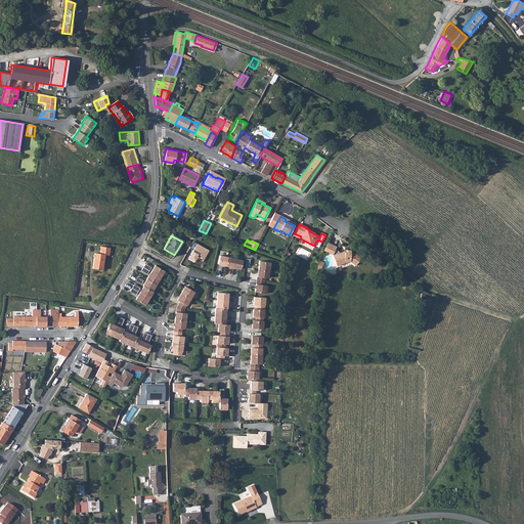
[(192,242),(188,248),(192,250),(187,258),(194,262),(197,258),(202,261),(208,250),(192,242)]
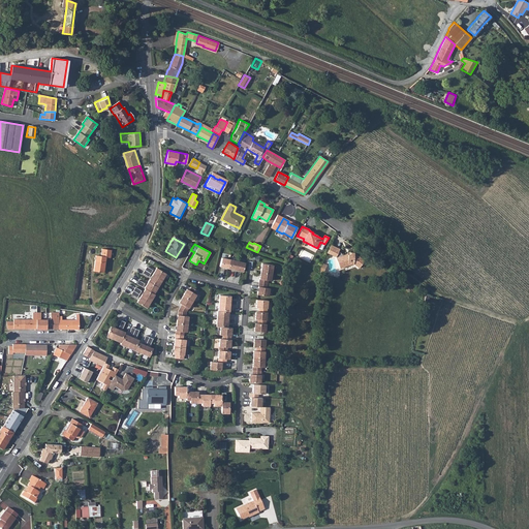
[(339,248),(330,244),(325,252),(335,256),(335,257),(339,268),(344,267),(343,265),(346,263),(351,263),(352,263),(359,268),(364,259),(354,253),(353,253),(353,252),(349,252),(349,253),(347,254),(347,253),(341,255),(340,253),(339,252),(338,251),(339,248)]
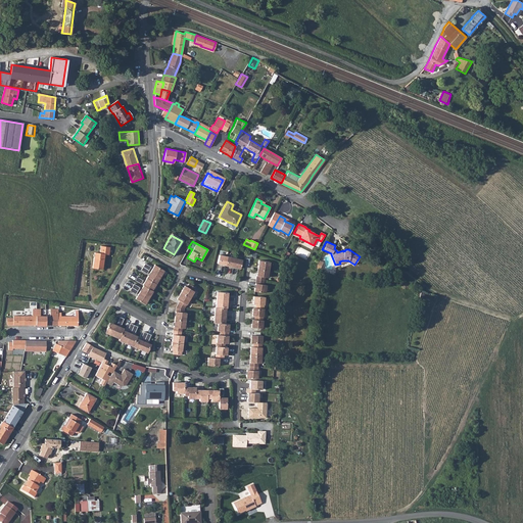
[(100,245),(99,252),(104,253),(109,254),(109,247),(100,245)]
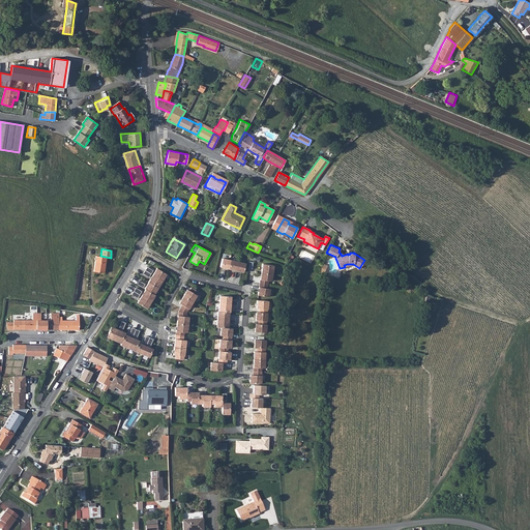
[(104,272),(106,257),(100,256),(96,256),(94,271),(104,272)]
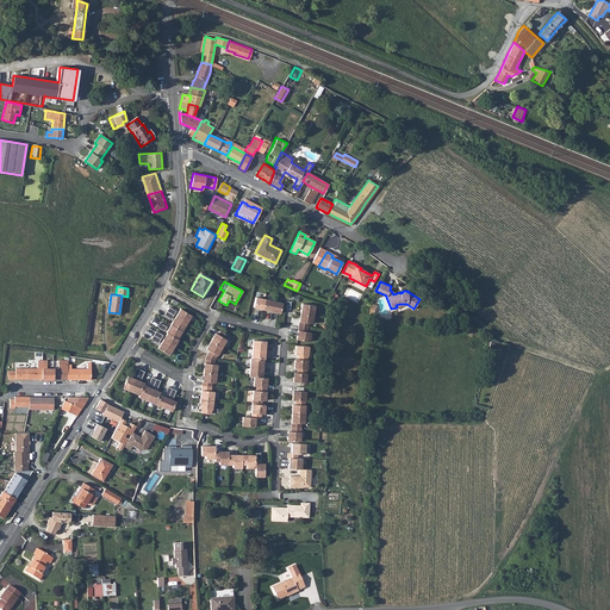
[(254,297),(251,306),(257,307),(261,309),(263,299),(254,297)]
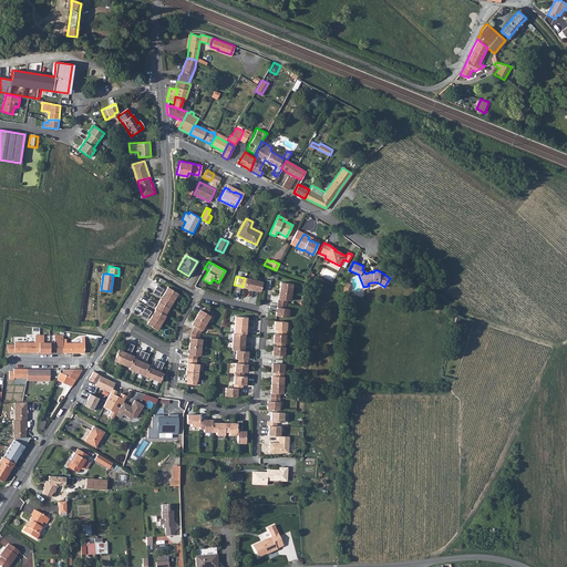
[(250,289),(253,280),(245,278),(243,287),(247,288),(250,289)]
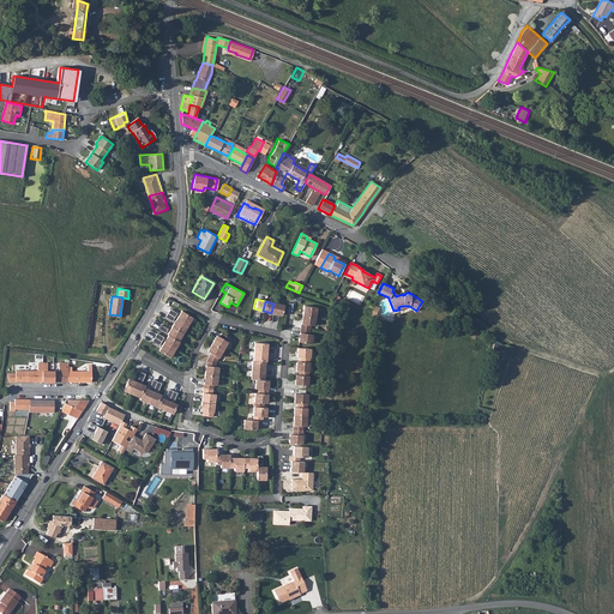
[(281,314),(283,305),(274,304),(271,313),(276,313),(281,314)]
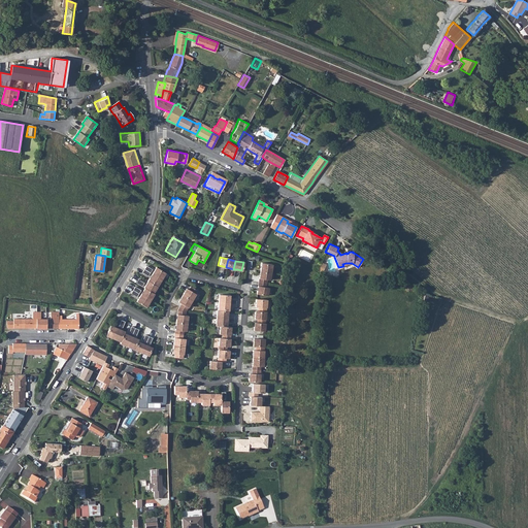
[(261,263),(259,270),(270,272),(271,264),(261,263)]
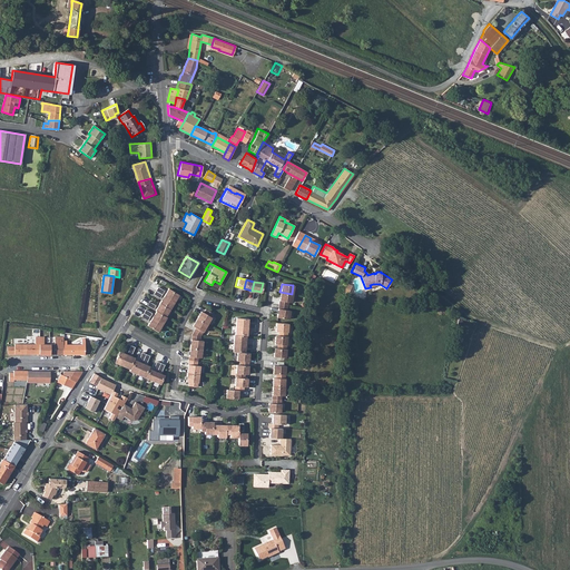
[(178,294),(168,288),(164,296),(174,302),(178,294)]
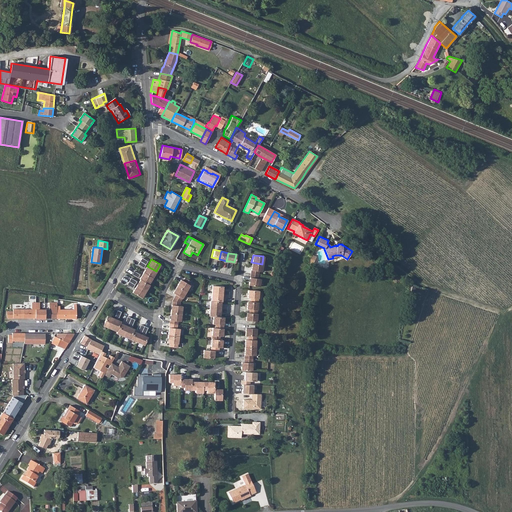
[(251,262),(250,273),(257,275),(258,271),(260,271),(262,264),(251,262)]
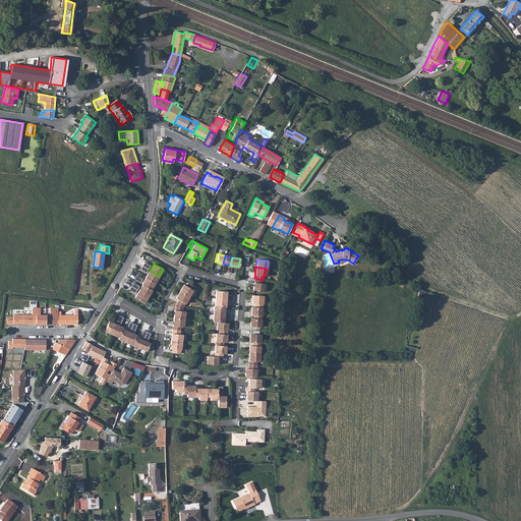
[(150,271),(146,277),(155,283),(159,276),(150,271)]
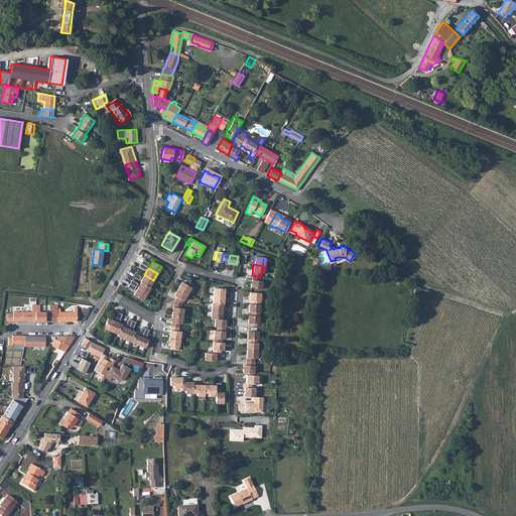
[(144,274),(140,281),(141,281),(149,286),(153,280),(144,274)]
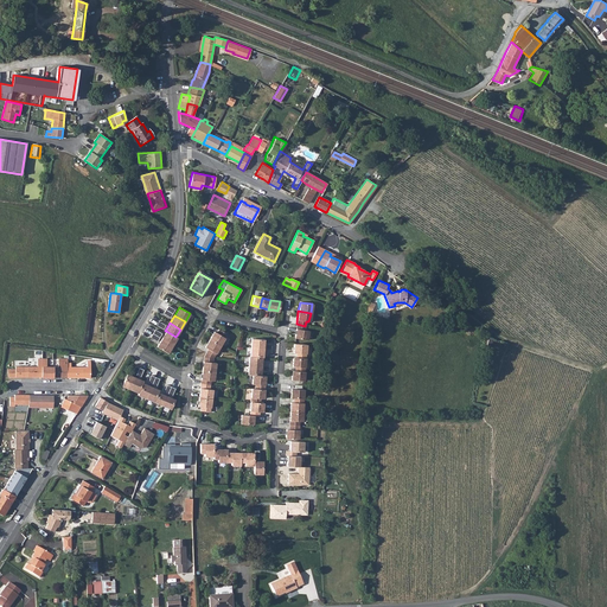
[(306,339),(307,331),(305,330),(305,326),(296,324),(294,338),(306,339)]
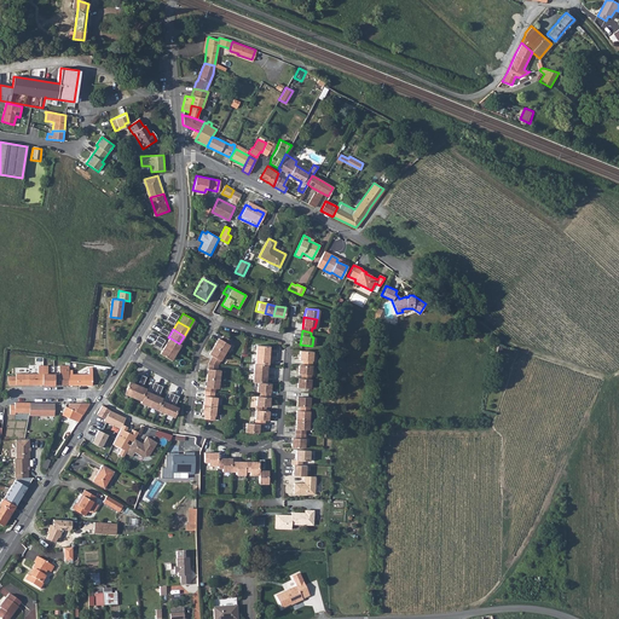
[(218,337),(213,346),(224,352),(231,340),(223,336),(220,340),(218,337)]
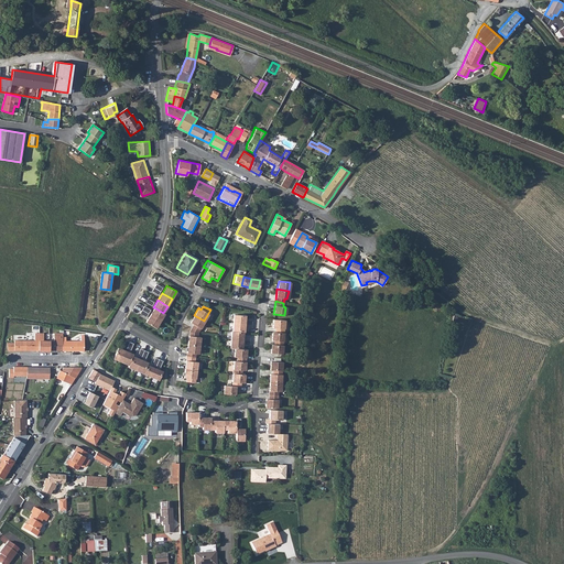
[(150,315),(160,321),(164,314),(163,313),(154,307),(150,315)]
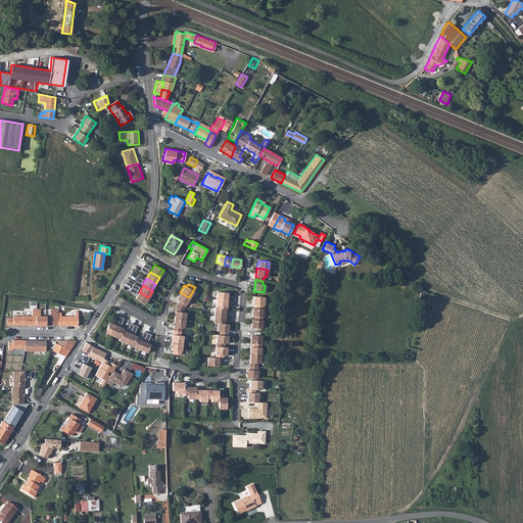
[(227,292),(216,291),(216,299),(226,300),(227,292)]
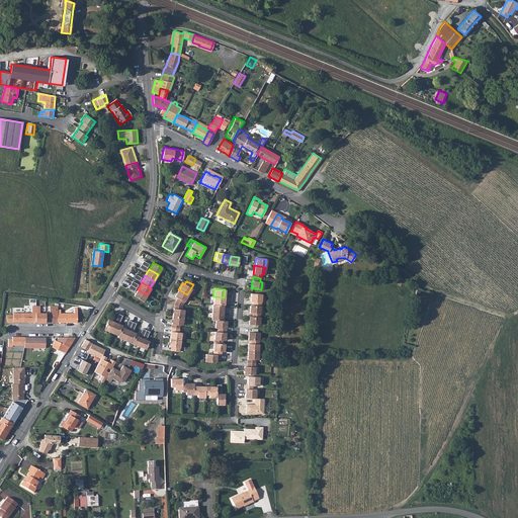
[(134,295),(143,301),(147,294),(138,289),(134,295)]
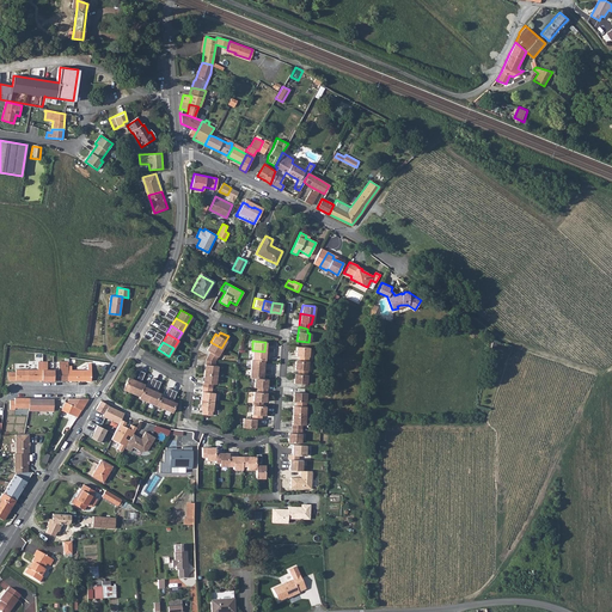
[(204,360),(214,361),(221,348),(210,342),(206,350),(209,352),(204,360)]
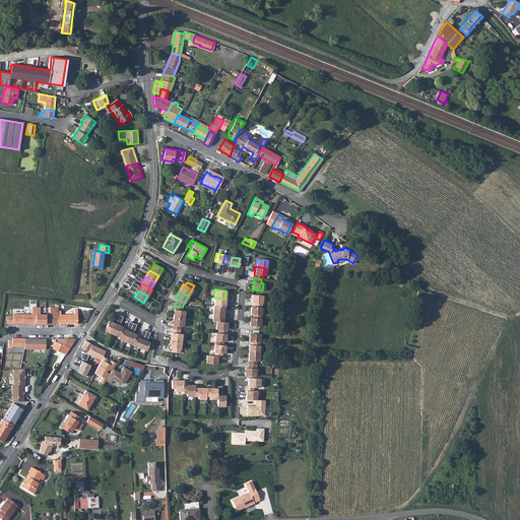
[(262,295),(251,295),(251,302),(253,302),(253,306),(261,307),(262,295)]
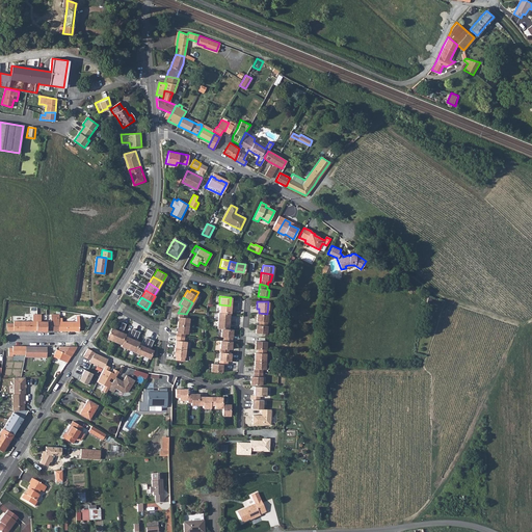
[(218,312),(229,313),(230,313),(230,306),(219,304),(218,312)]
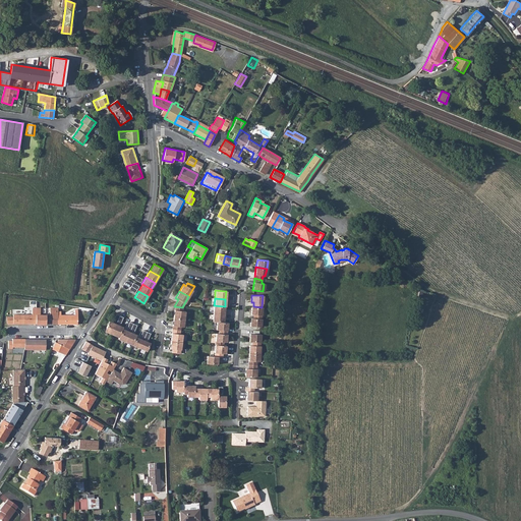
[(213,313),(223,314),(224,310),(224,306),(214,305),(213,305),(213,313)]
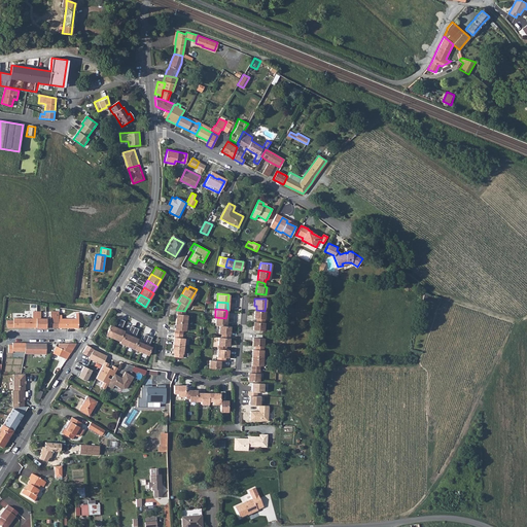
[(175,321),(185,322),(186,315),(183,314),(184,311),(176,310),(175,321)]
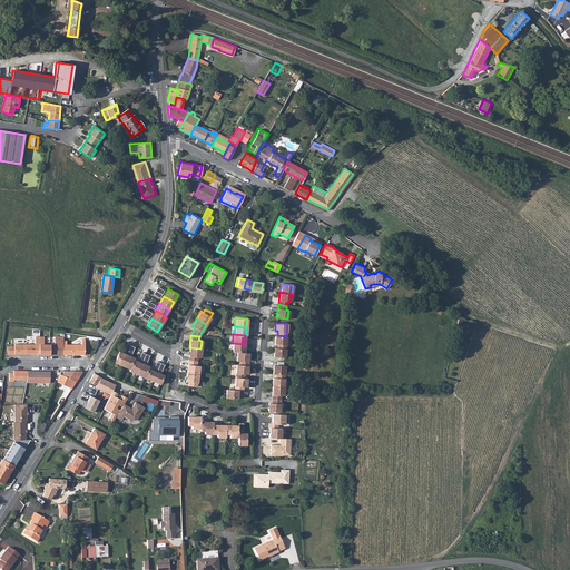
[(276,347),(285,349),(286,336),(277,335),(274,335),(274,344),(276,344),(276,347)]
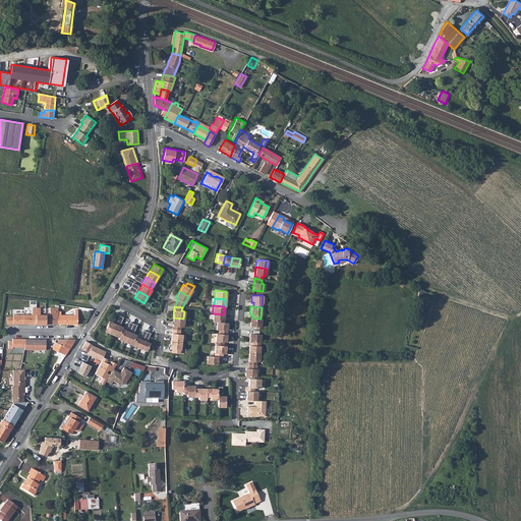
[(37,324),(37,308),(33,308),(33,314),(27,314),(27,324),(37,324)]
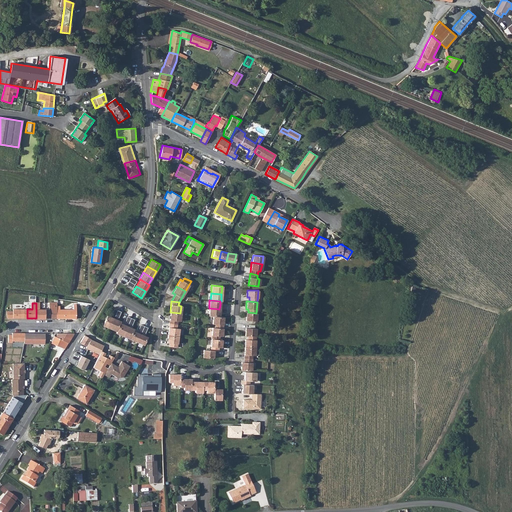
[(36,318),(45,318),(45,310),(40,309),(40,303),(36,303),(36,318)]
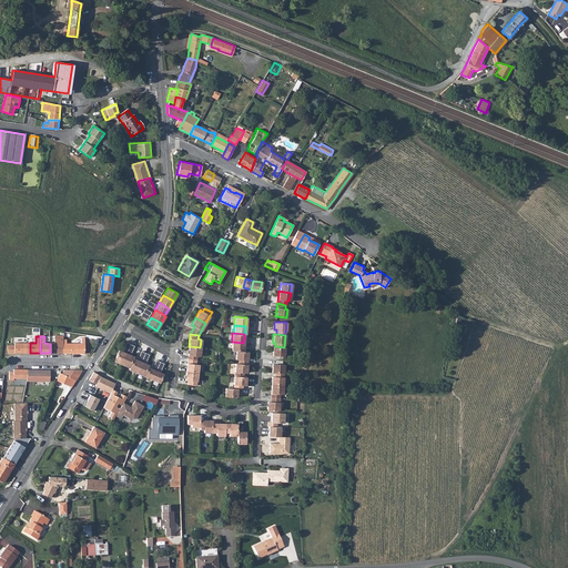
[(50,353),(63,353),(63,344),(63,336),(54,336),(54,344),(50,344),(50,353)]
